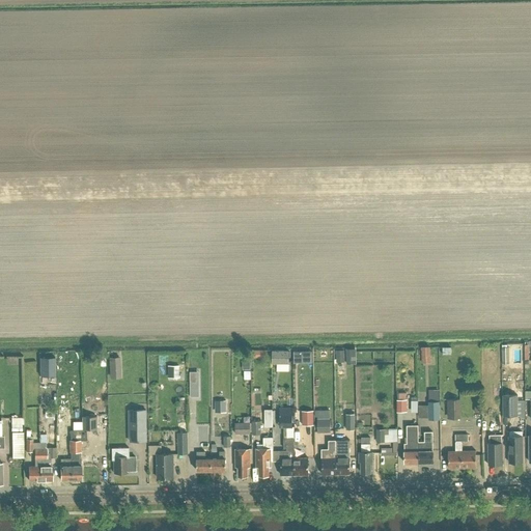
[(515,354),(515,344),(503,344),(502,363),(518,363),(518,354),(515,354)]
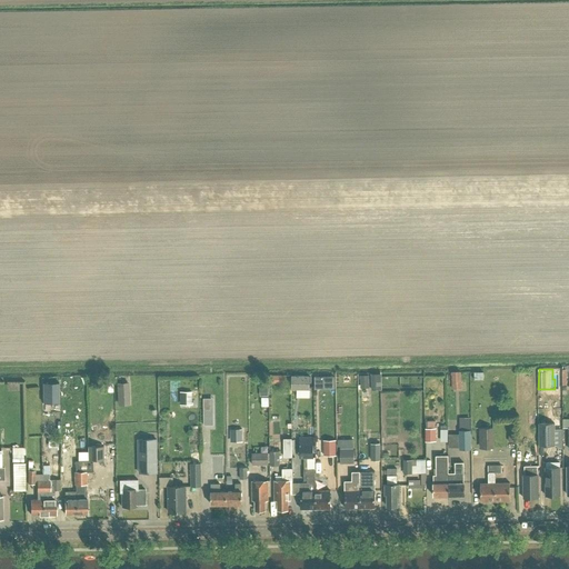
[(451,372),(452,389),(461,388),(461,371),(451,372)]
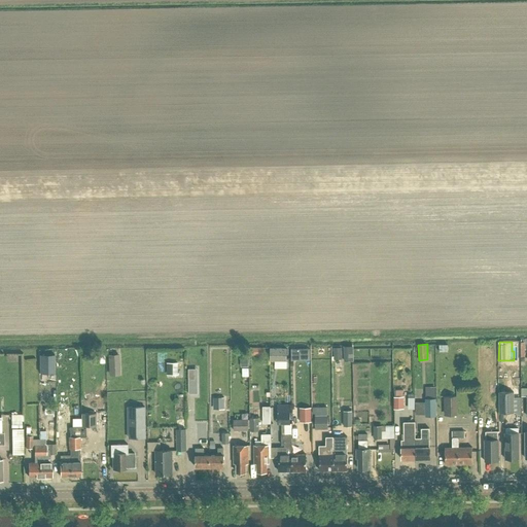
[(344,359),(344,346),(335,346),(335,359),(344,359)]
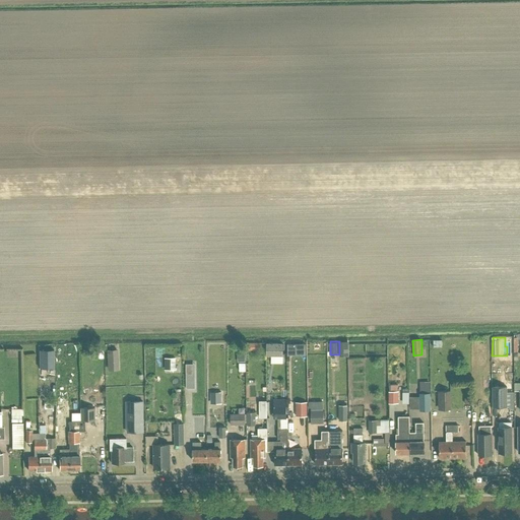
[(340,356),(348,356),(348,341),(339,342),(340,356)]
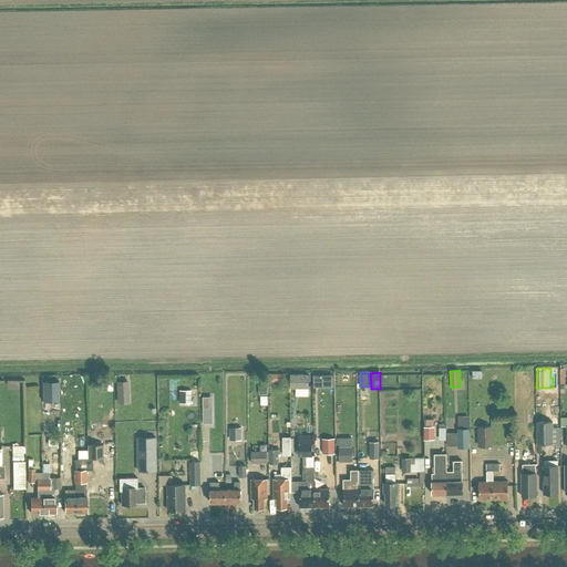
[(316,373),(316,385),(334,385),(334,373),(316,373)]
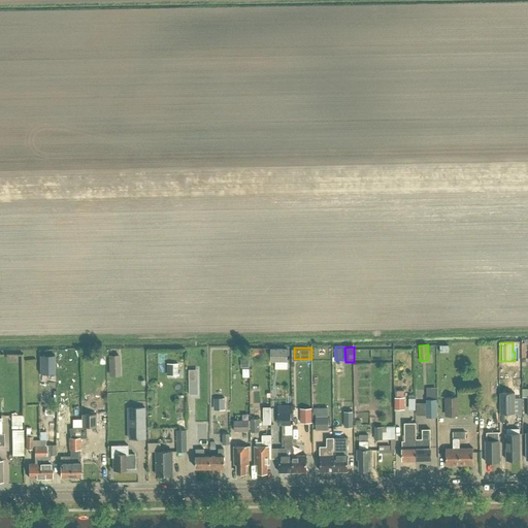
[(270,350),(270,364),(289,364),(288,349),(270,350)]
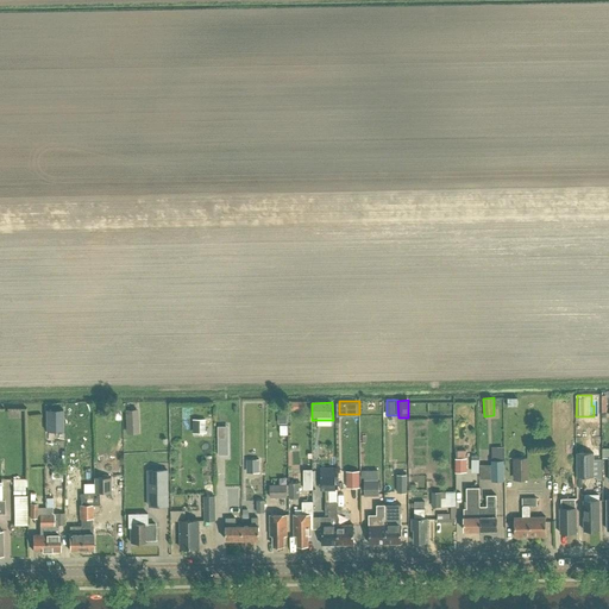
[(48,429),(66,431),(66,409),(48,408),(48,429)]
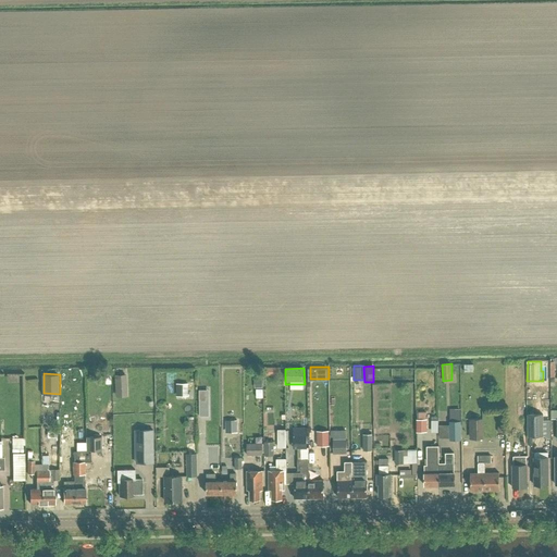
[(192,395),(192,382),(176,382),(176,395),(192,395)]
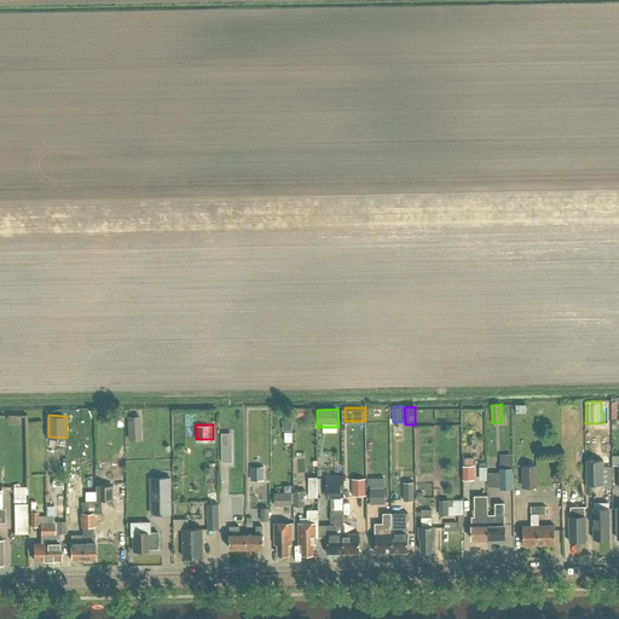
[(223,432),(223,461),(233,461),(235,432),(223,432)]
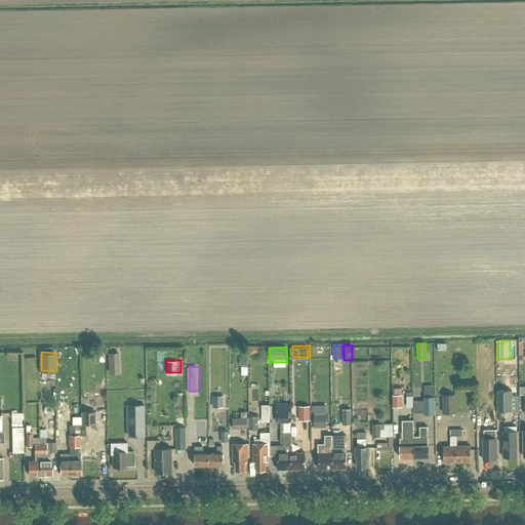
[(497,390),(497,410),(512,410),(512,390),(497,390)]
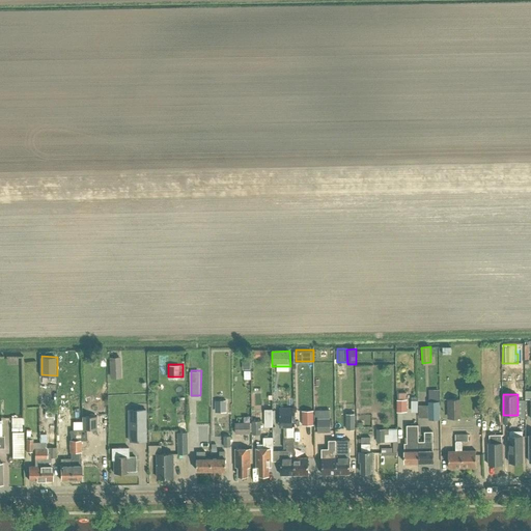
[(460,398),(449,398),(450,418),(460,418),(460,398)]
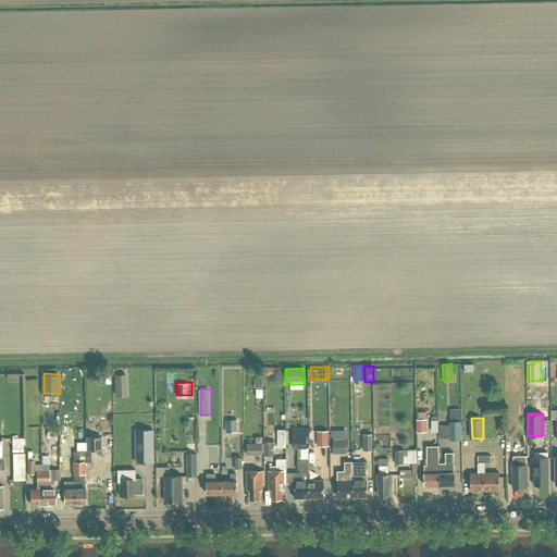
[(417,419),(417,432),(426,431),(426,419),(417,419)]
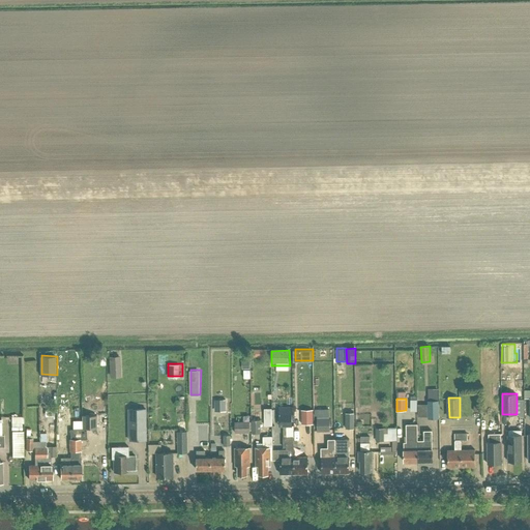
[(214,400),(214,411),(226,411),(226,400),(214,400)]
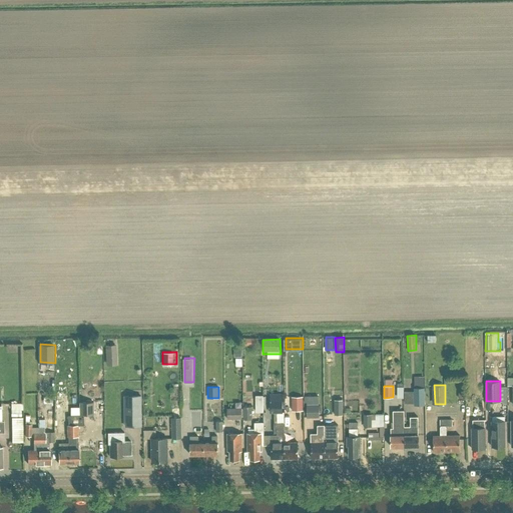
[(414,405),(424,405),(424,388),(414,388),(414,405)]
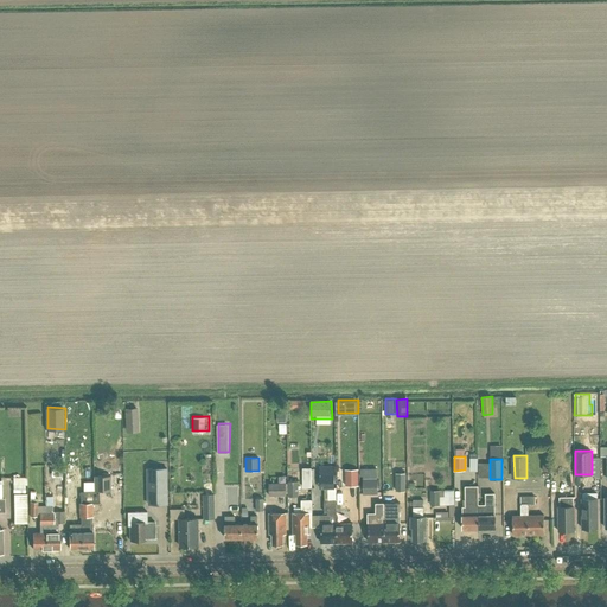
[(148,468),(148,492),(167,492),(167,468),(148,468)]
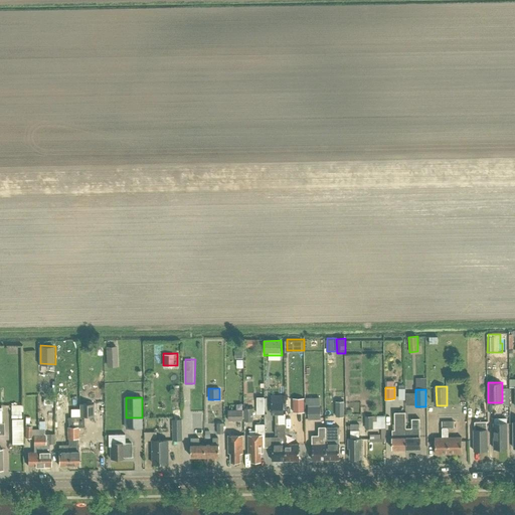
[(293,398),(293,411),(304,411),(304,398),(293,398)]
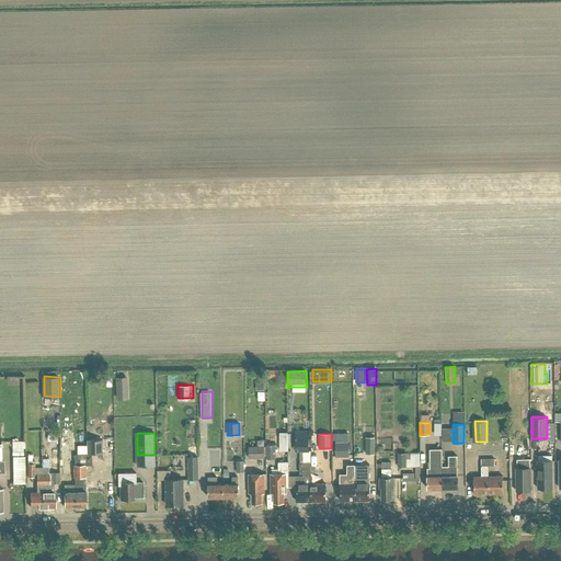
[(366,437),(366,454),(375,454),(375,437),(366,437)]
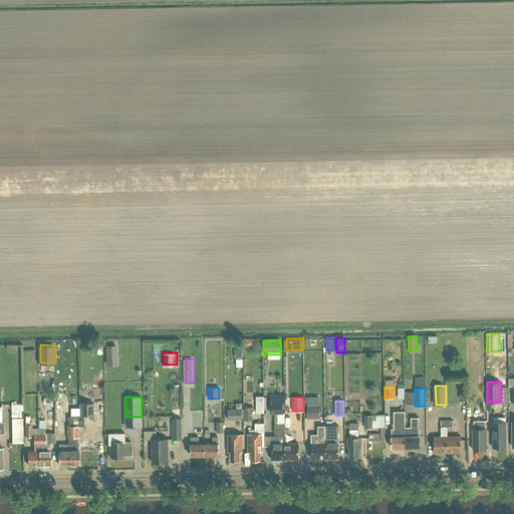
[(79,403),(79,416),(93,415),(93,403),(79,403)]
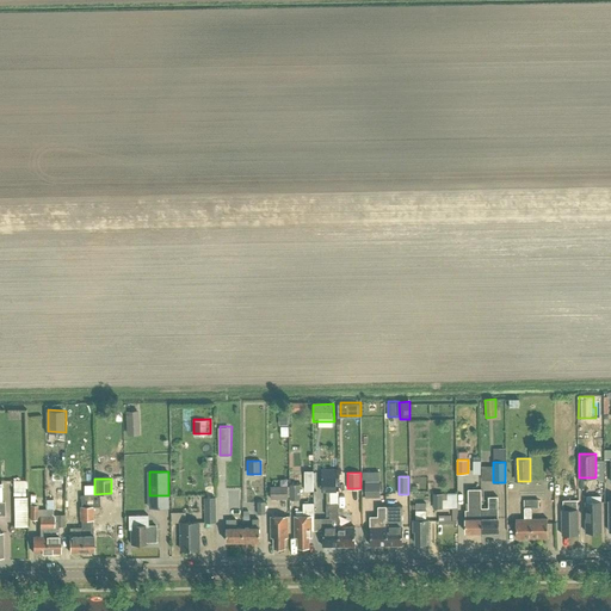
[(13,481),(13,495),(25,495),(25,480),(13,481)]
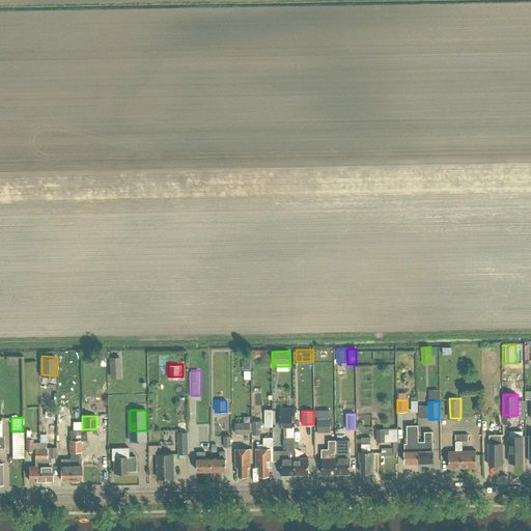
[(317,419),(317,432),(330,432),(330,419),(317,419)]
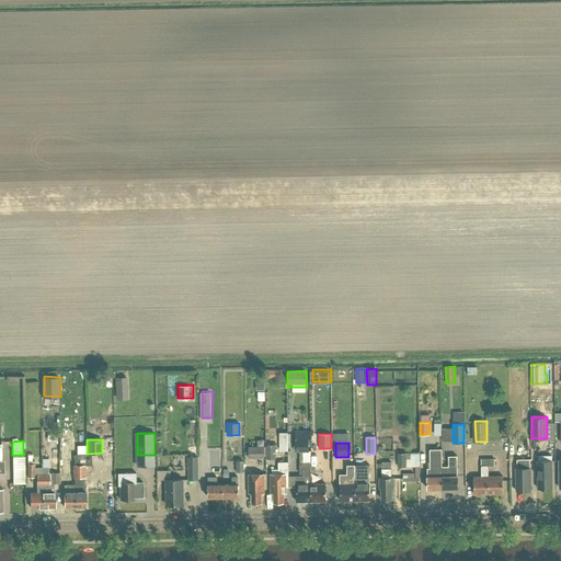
[(266,444),(266,458),(276,458),(276,444),(266,444)]
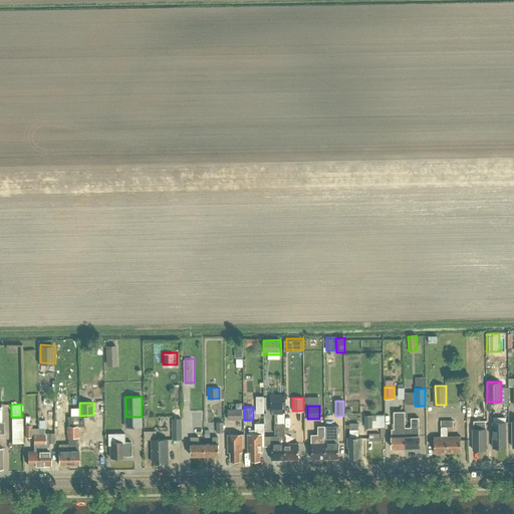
[(242,409),(228,409),(228,420),(242,420),(242,409)]
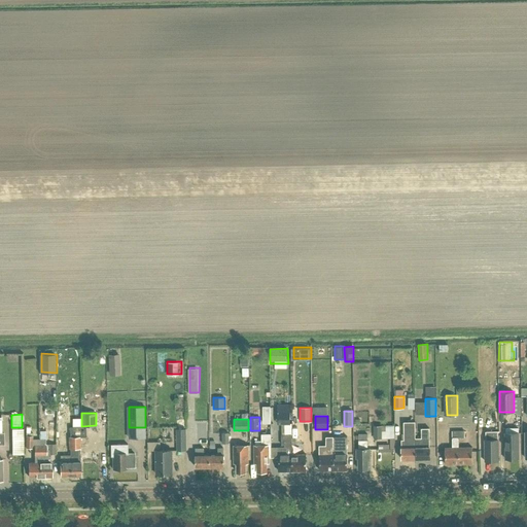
[(416,437),(415,422),(403,422),(405,440),(401,440),(402,447),(401,447),(401,459),(416,458),(416,437)]
